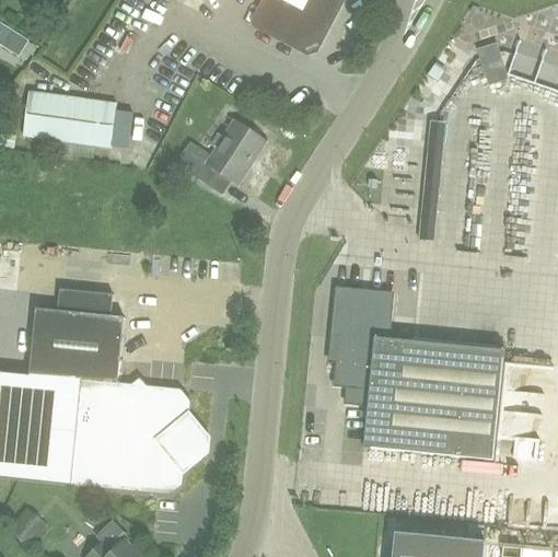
[(260,0),(253,16),(255,26),(305,51),(314,49),(339,0),(260,0)]
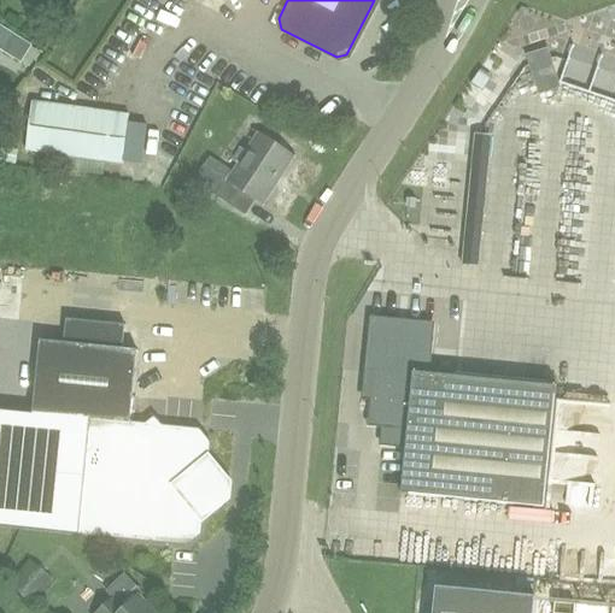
[(30,99),(23,147),(119,160),(127,112),(30,99)]
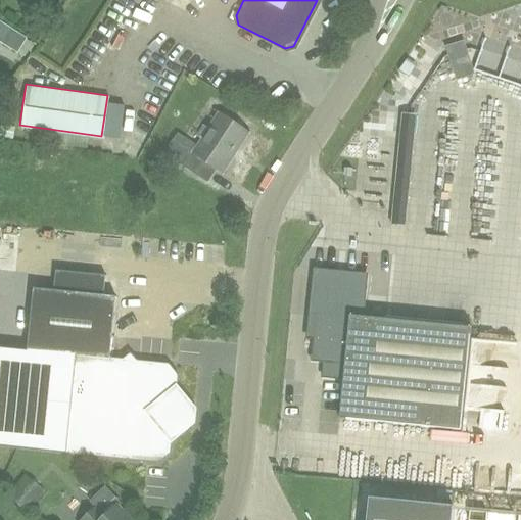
[(248,130),(218,110),(196,143),(176,130),(161,151),(189,169),(196,156),(221,173),(248,130)]
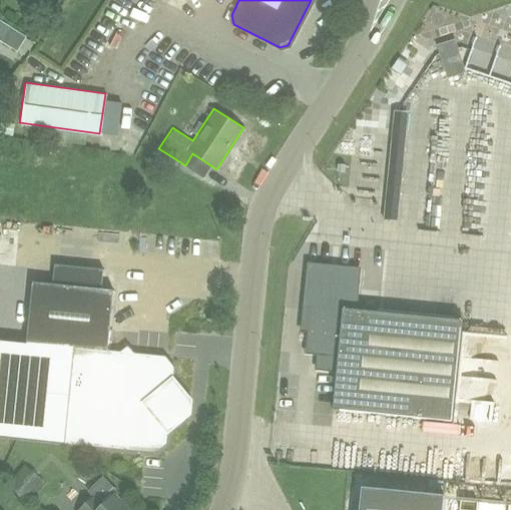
[(0,261),(19,262),(19,225),(0,224),(0,261)]
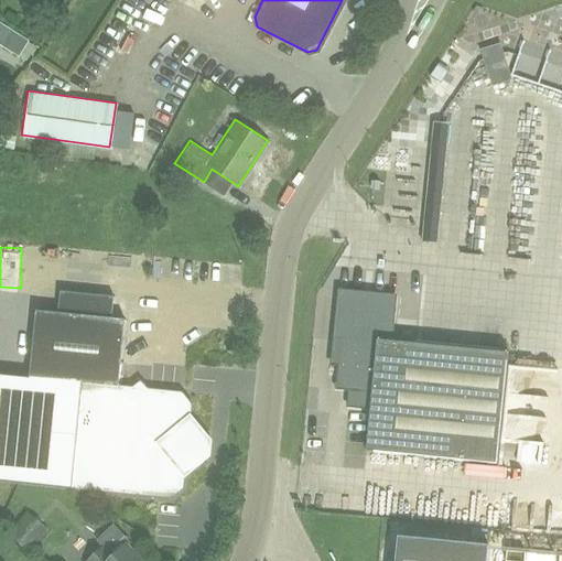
[(191,402),(180,390),(146,386),(139,378),(131,385),(117,384),(122,317),(109,316),(111,294),(58,290),(56,311),(33,309),(26,377),(79,381),(69,487),(170,497),(182,486),(183,471),(201,457),(203,434),(188,418),(191,402)]
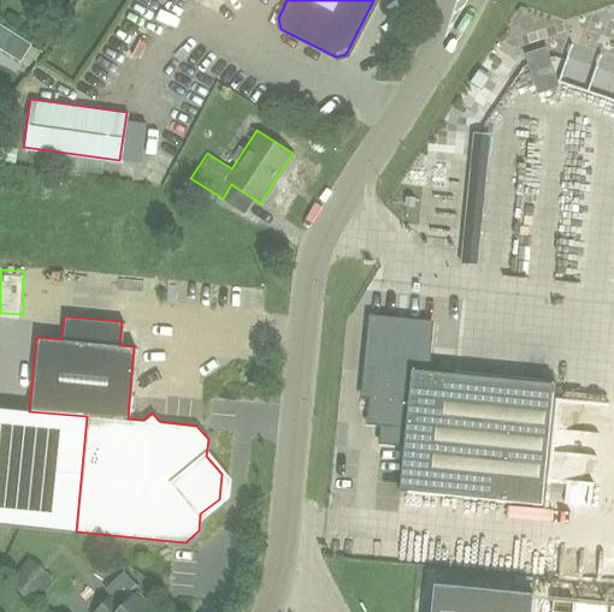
[(541,504),(553,384),(424,370),(427,328),(369,322),(362,381),(369,381),(366,413),(367,417),(370,421),(375,423),(405,426),(397,491),(541,504)]
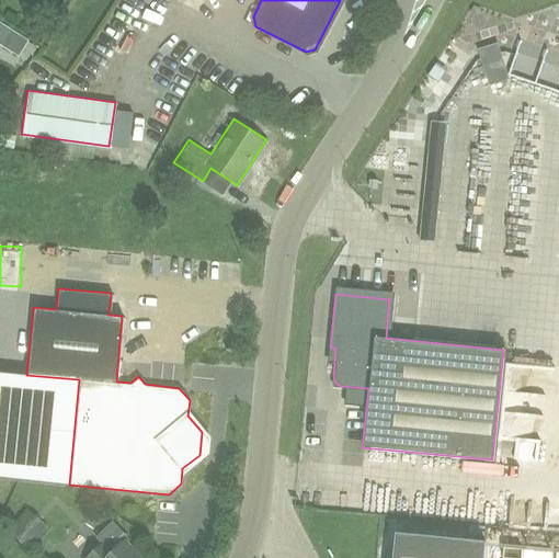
[(38,416),(38,433),(55,433),(54,414),(38,416)]
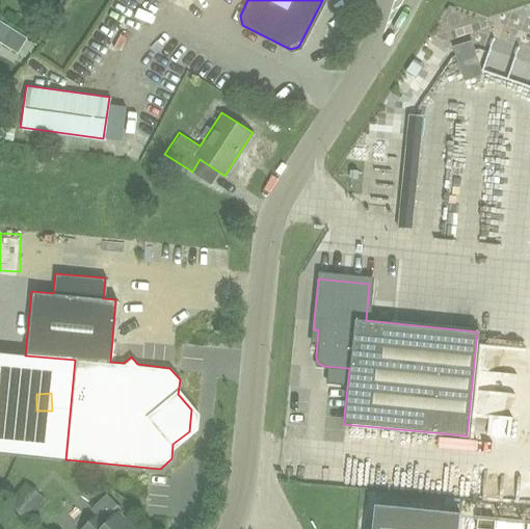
[(24,480),(5,501),(25,518),(43,497),(24,480)]
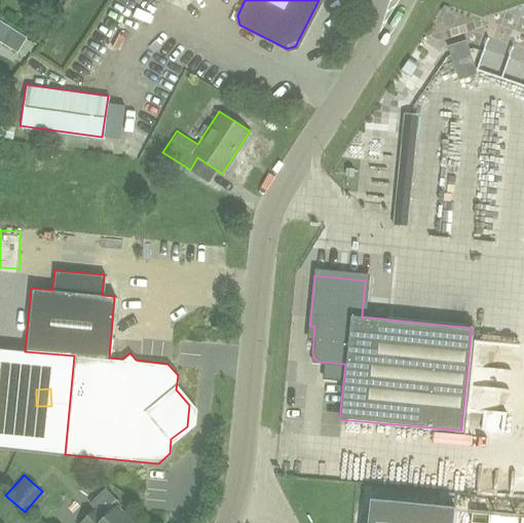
[(131,522),(115,506),(118,503),(103,487),(87,500),(95,508),(77,522),(131,522)]
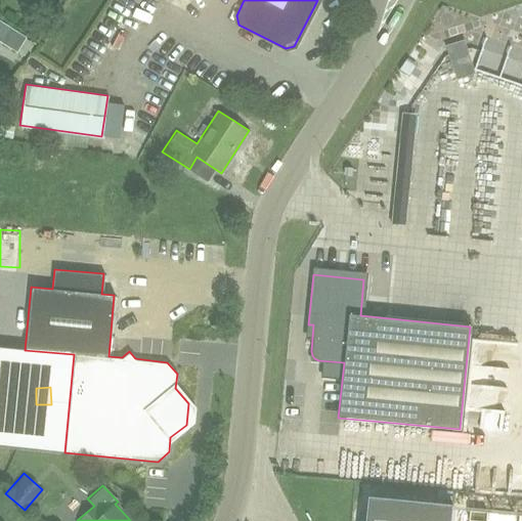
[(450,520),(452,505),(368,496),(365,520),(450,520)]
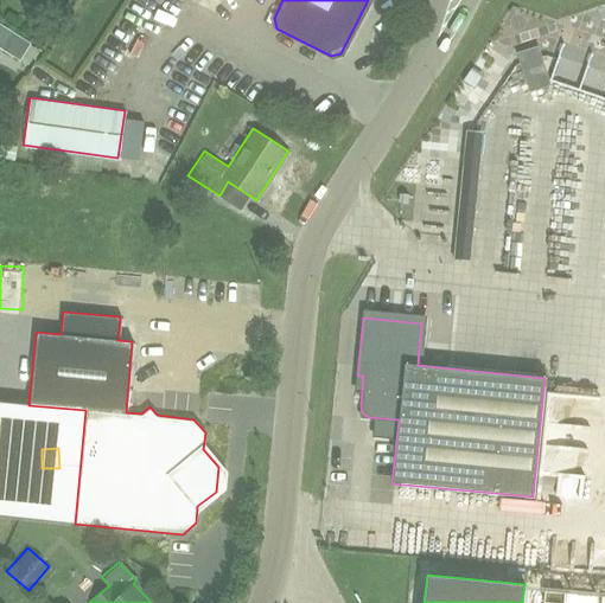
[(565,602),(564,583),(534,585),(534,602),(565,602)]
